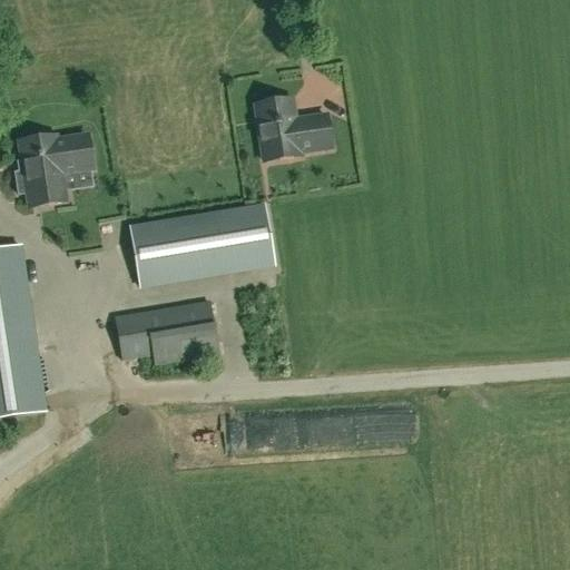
[(290,97),(283,98),(278,95),(265,97),(261,102),(254,104),(264,159),(300,154),(298,149),(331,145),(325,112),(293,118),(290,97)]
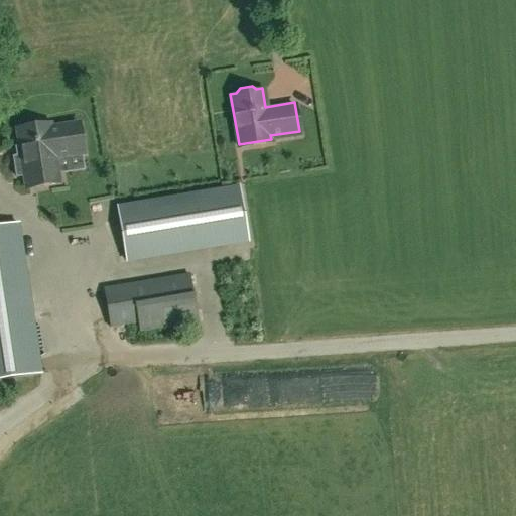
[(59,183),(57,175),(55,158),(84,154),(80,124),(50,128),(50,124),(17,129),(21,156),(13,157),(16,177),(24,176),(26,189),(59,183)]
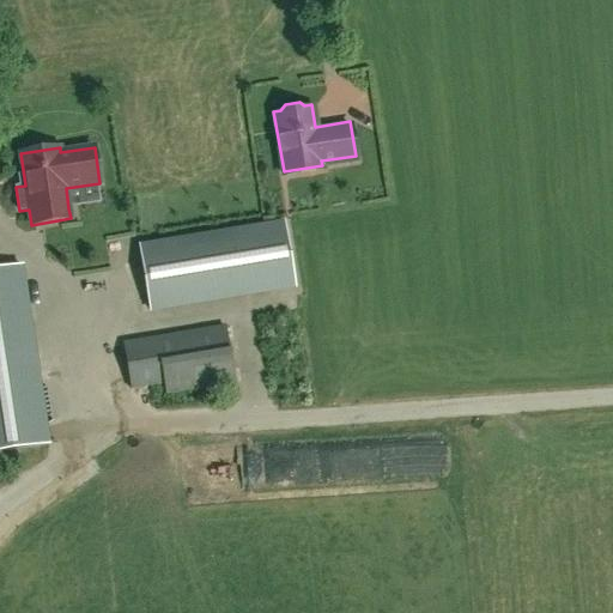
[(284,218),(140,241),(151,307),(295,283),(284,218)]
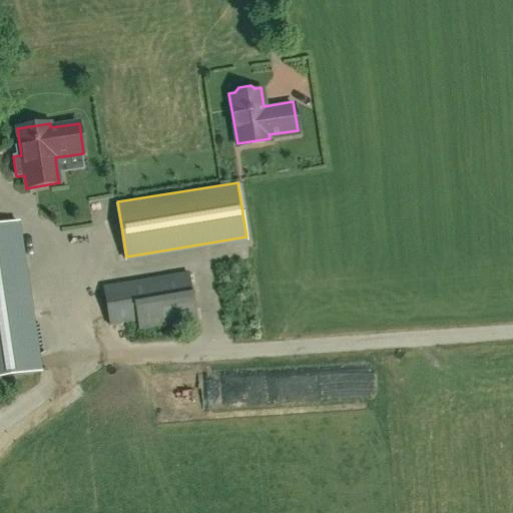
[(18,218),(0,221),(0,373),(41,368),(18,218)]
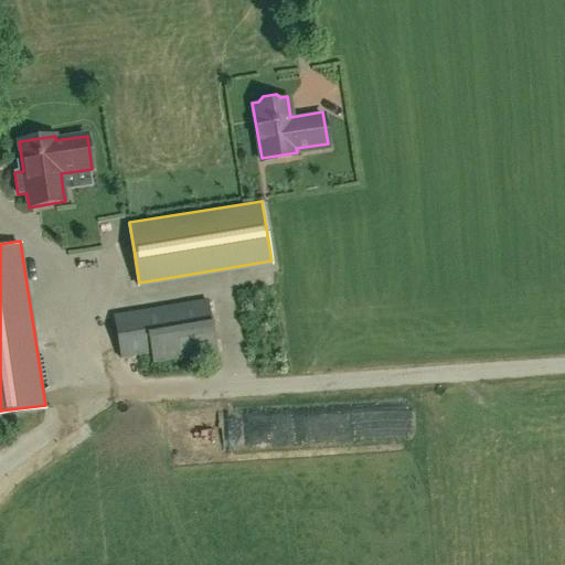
[(121,363),(215,349),(208,297),(114,312),(121,363)]
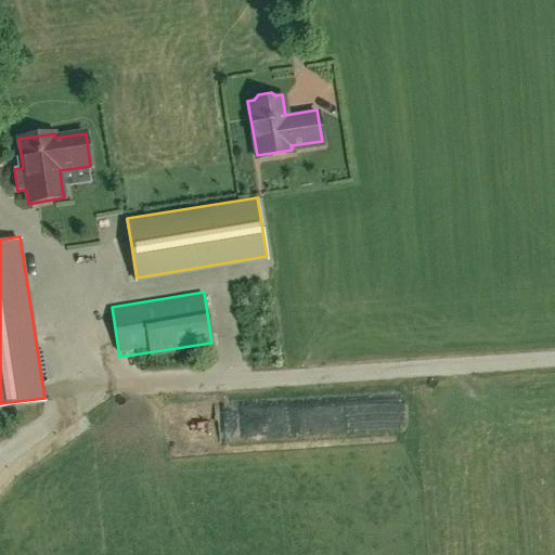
All buildings are outlined.
